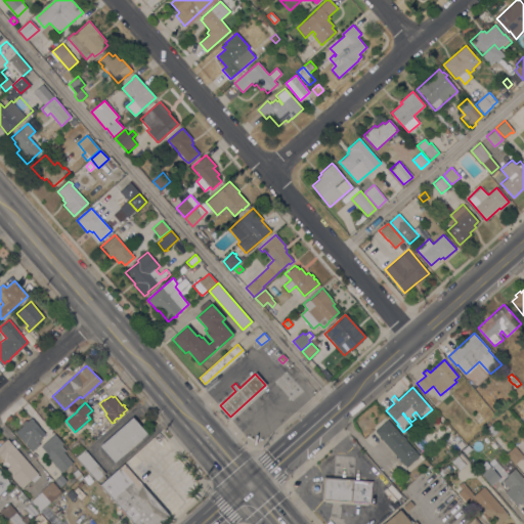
[(45,434),(40,439),(41,440),(38,442),(40,444),(32,451),(14,433),(23,426),(22,423),(25,421),(28,421),(31,418),(45,434)]
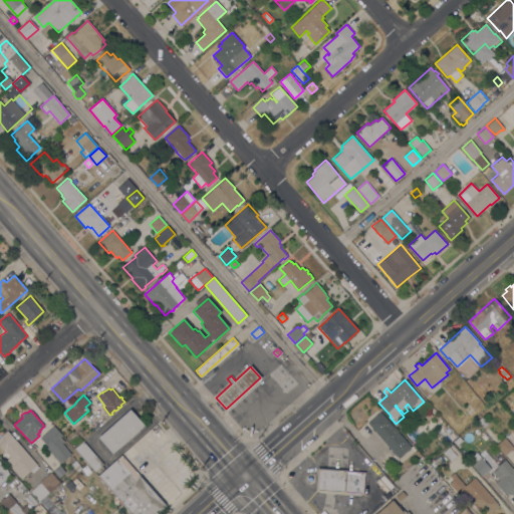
[(112,454),(98,438),(130,410),(144,425),(112,454)]
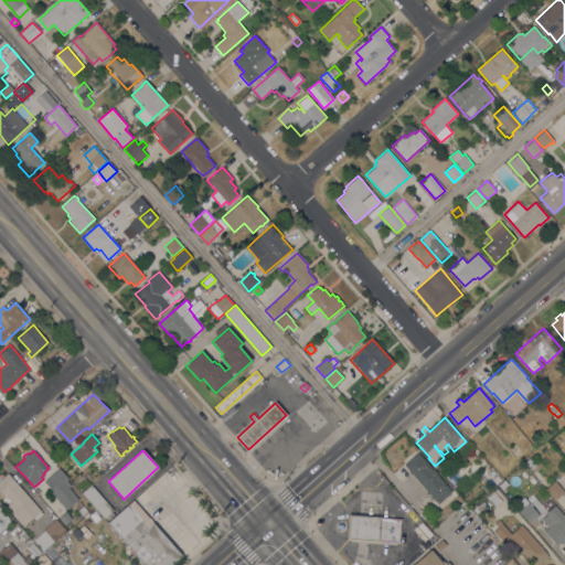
[(433,470),(434,469),(438,473),(437,475),(451,492),(438,504),(412,473),(411,475),(408,471),(409,471),(404,465),(418,452),(433,470)]
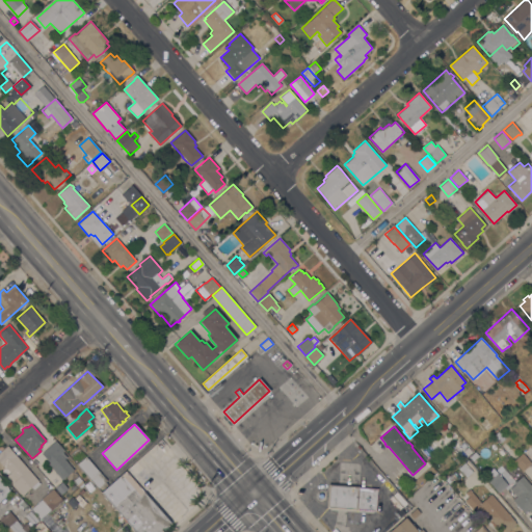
[(448,431),(443,435),(439,430),(444,426),(448,431)]
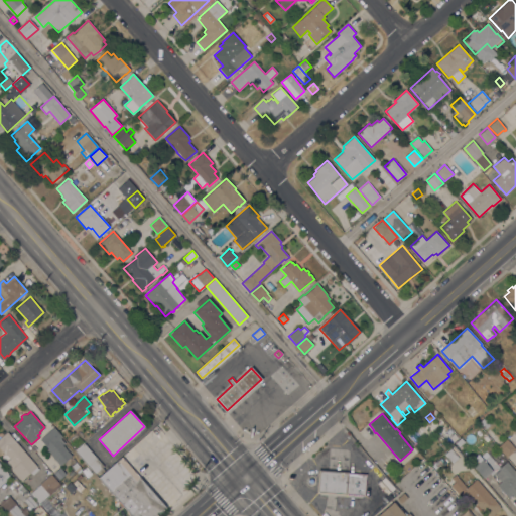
[(484,430),(479,423),(485,418),(491,424),(484,430)]
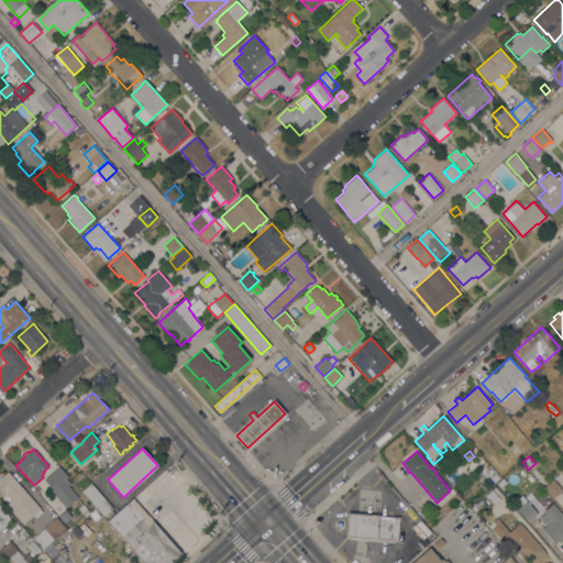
[(527,472),(521,475),(516,467),(520,464),(521,463),(528,471),(527,472)]
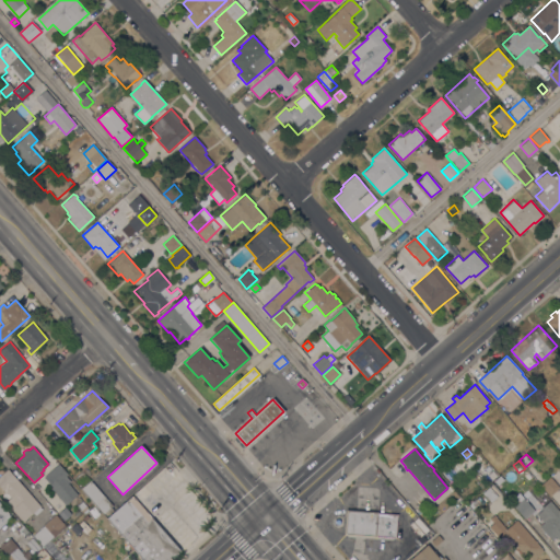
[(51,489),(53,488),(44,477),(57,465),(67,475),(66,476),(70,481),(68,483),(78,494),(66,505),(51,489)]
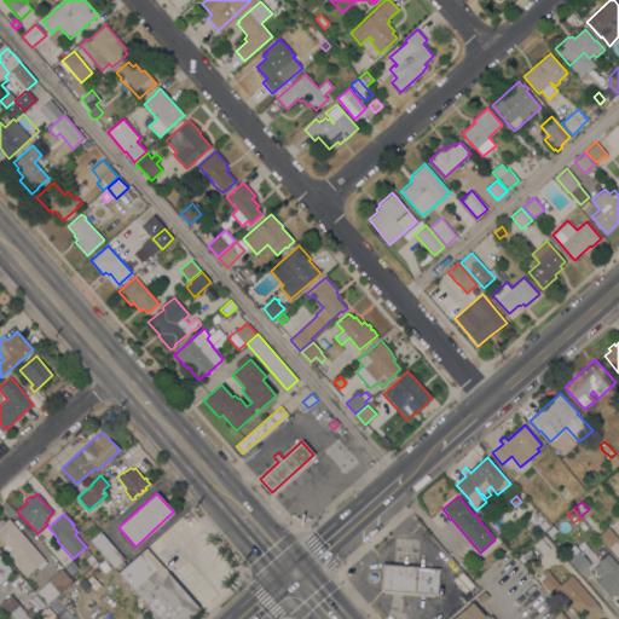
[(45,560),(44,560),(46,562),(40,570),(38,566),(25,577),(13,562),(15,562),(7,554),(12,550),(11,548),(9,550),(6,547),(7,545),(6,543),(5,544),(0,538),(0,525),(9,519),(45,560)]
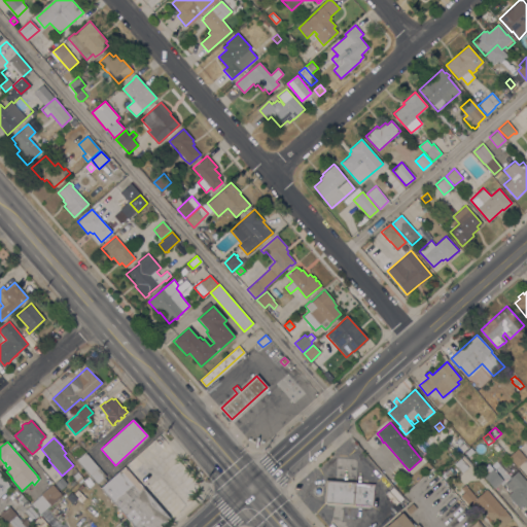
[(526,459),(523,462),(524,464),(520,467),(519,466),(518,467),(508,457),(518,449),(526,459)]
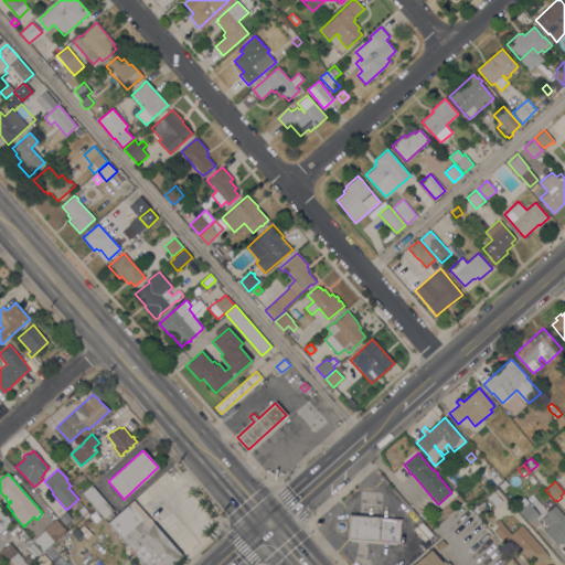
[(114,510),(104,519),(82,494),(92,486),(114,510)]
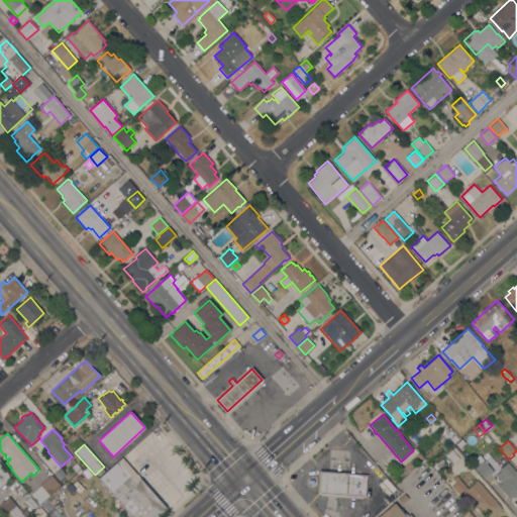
[(462,455),(453,463),(445,455),(454,447),(462,455)]
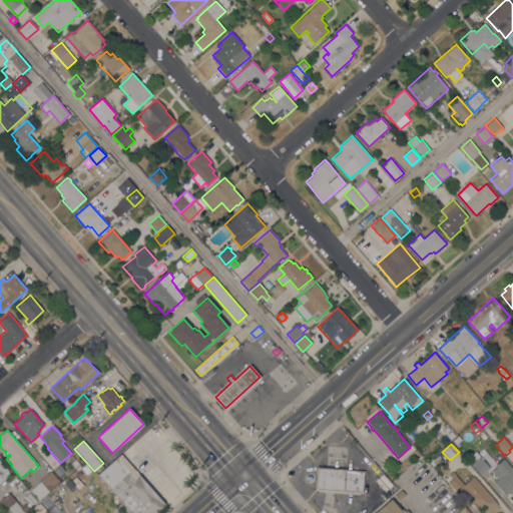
[(484,450),(488,454),(482,459),(480,456),(478,454),(484,450)]
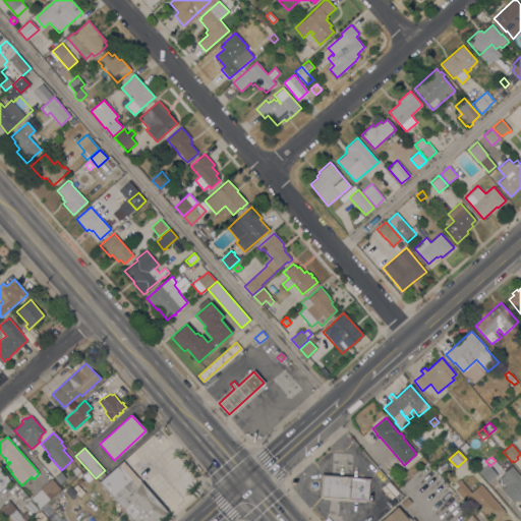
[(168,513),(158,520),(133,520),(100,482),(123,462),(168,513)]
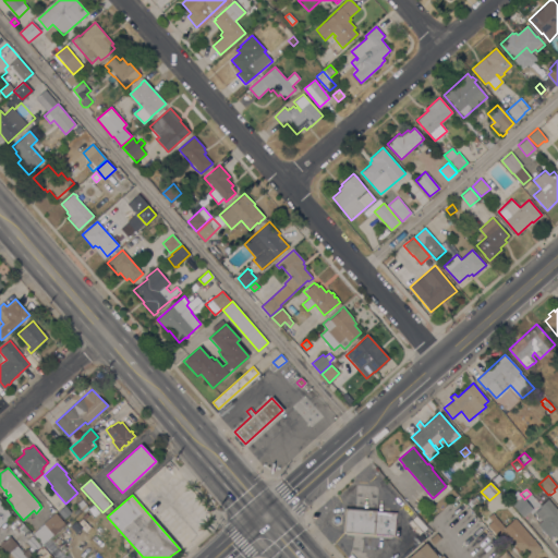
[(532,509),(523,517),(512,505),(522,496),(524,499),(532,509)]
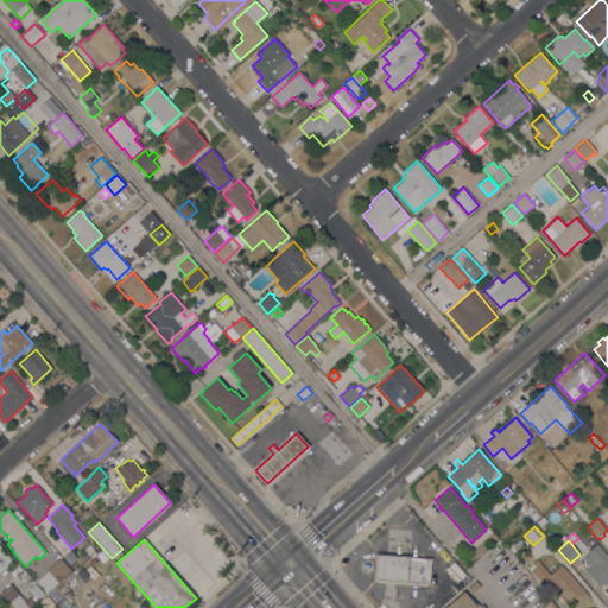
[(607,556),(607,583),(606,586),(602,583),(599,587),(586,571),(590,567),(583,558),(588,553),(588,552),(597,544),(607,556)]
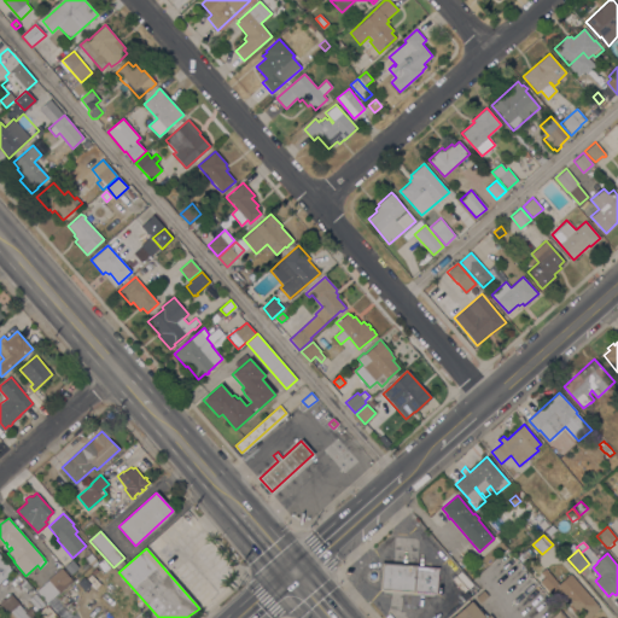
[(0,554),(10,566),(0,573),(0,554)]
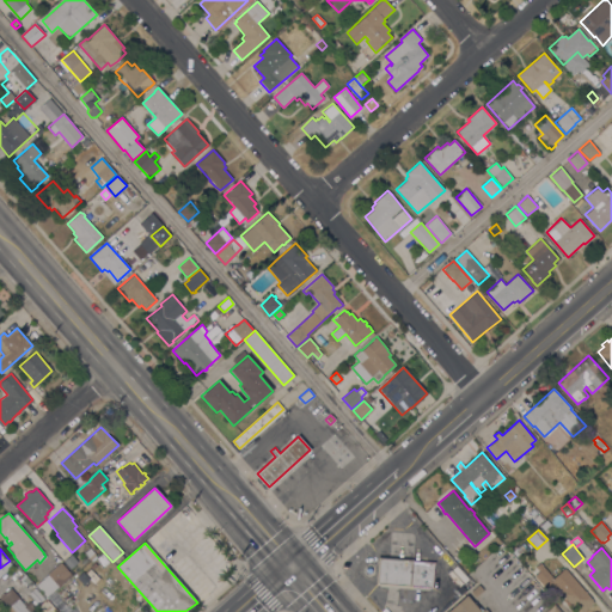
[(90,560),(84,552),(90,549),(96,555),(90,560)]
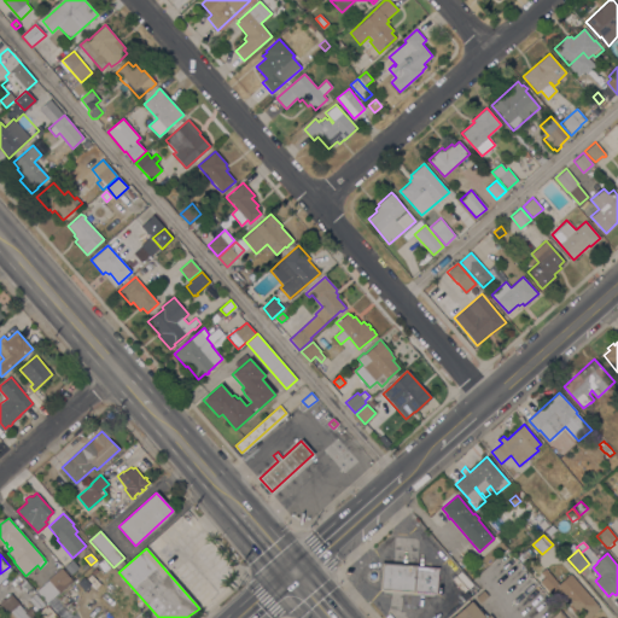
[(97,565),(103,559),(110,567),(104,572),(97,565)]
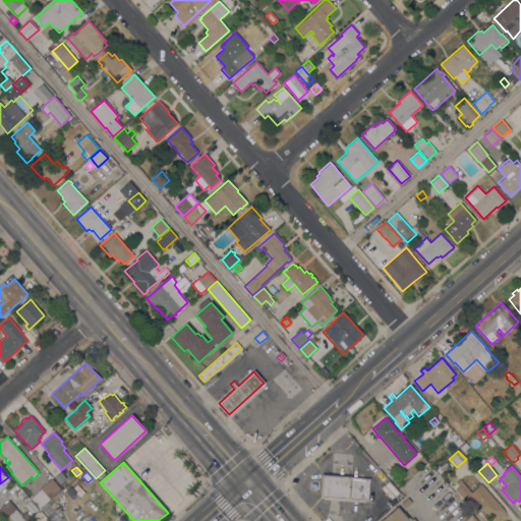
[(66,478),(59,484),(54,477),(61,472),(66,478)]
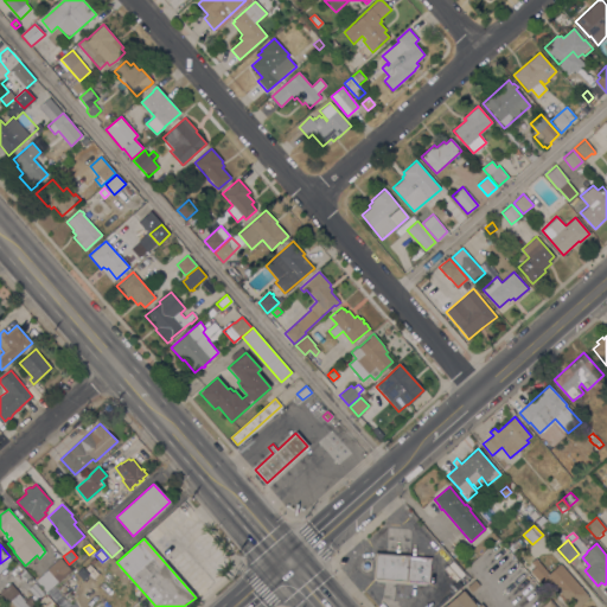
[(409,555),(409,556),(432,557),(429,583),(408,582),(372,580),(375,553),(409,555)]
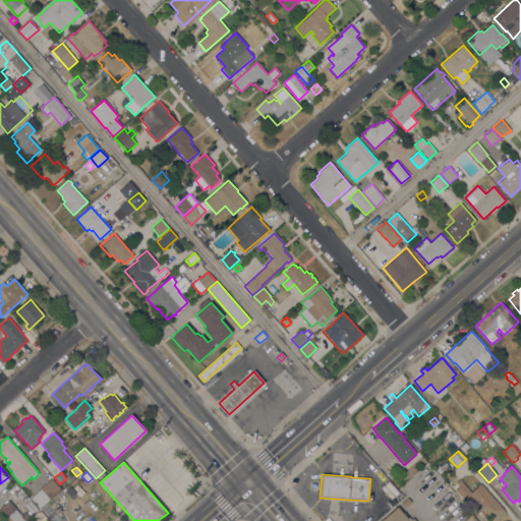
[(40,509),(31,498),(52,478),(61,489),(40,509)]
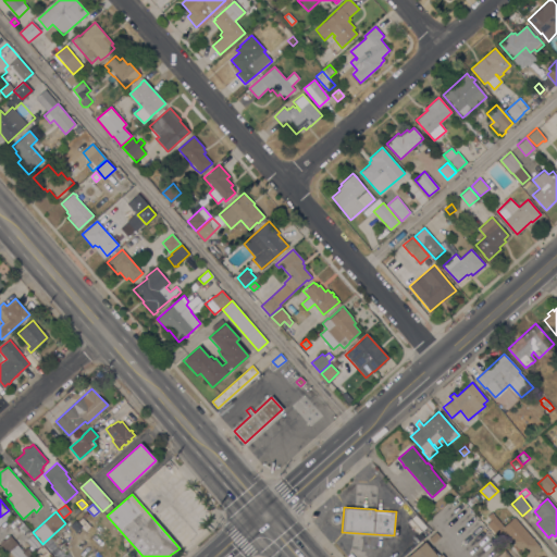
[(541,548),(530,556),(525,556),(502,530),(496,535),(486,523),(491,520),(487,516),(492,512),(504,527),(514,517),(541,548)]
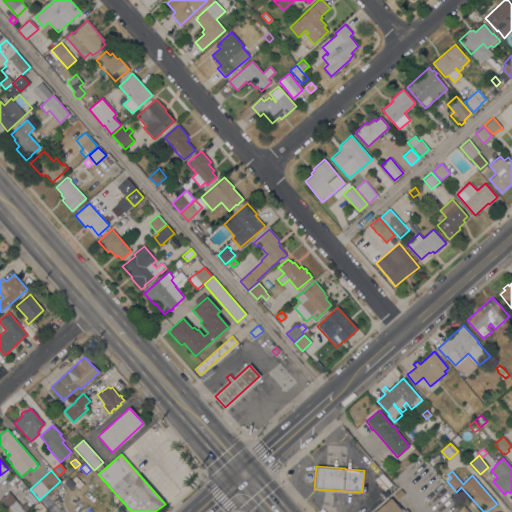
[(393,485),(389,488),(379,477),(383,474),(393,485)]
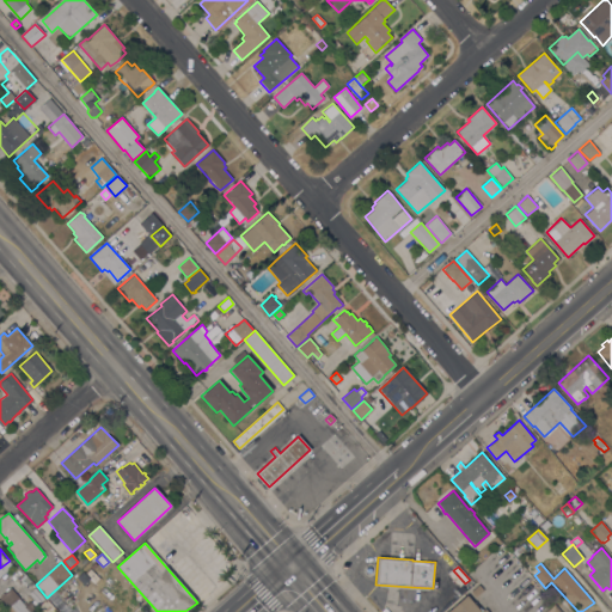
[(29,583),(20,592),(10,580),(18,571),(29,583)]
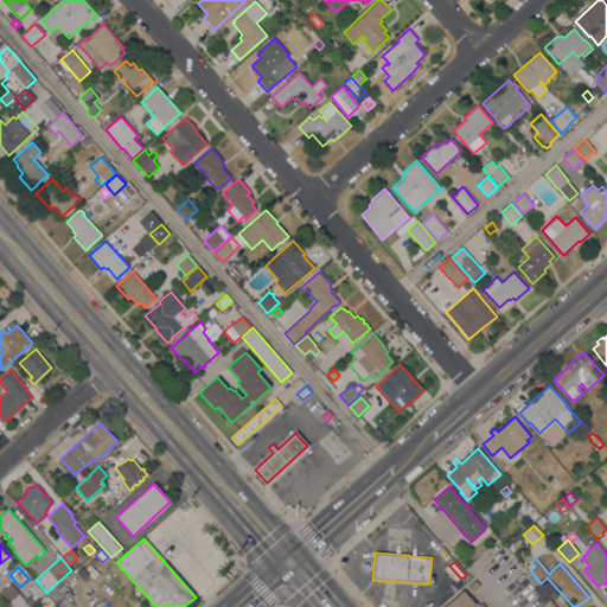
[(75,573),(82,567),(88,574),(82,580),(75,573)]
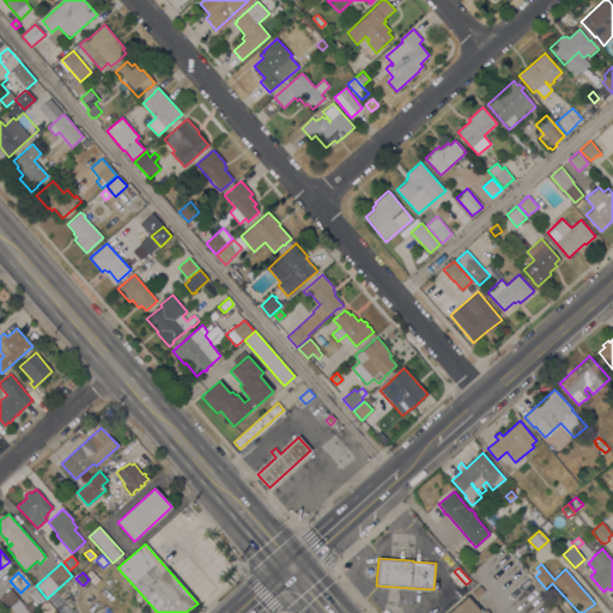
[(477,598),(472,593),(479,586),(484,592),(477,598)]
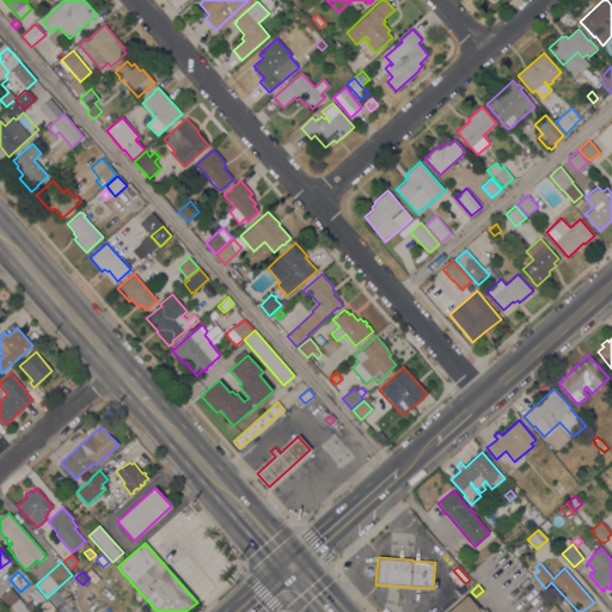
[(8,611),(6,609),(18,598),(19,599),(20,598),(24,603),(23,604),(25,606),(28,604),(22,597),(28,592),(29,593),(35,588),(44,599),(29,611),(8,611)]
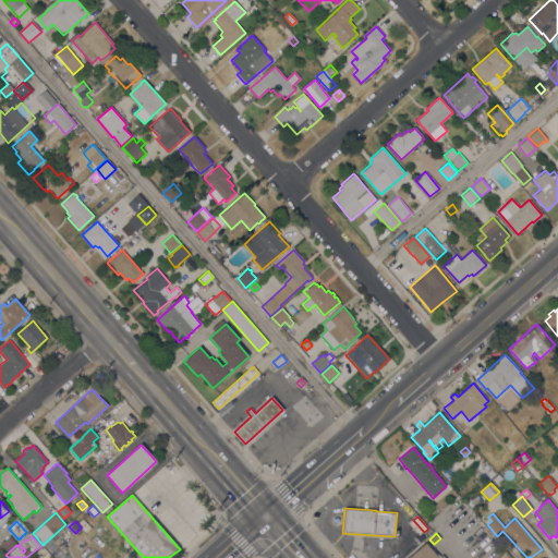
[(10,548),(5,552),(1,546),(5,543),(10,548)]
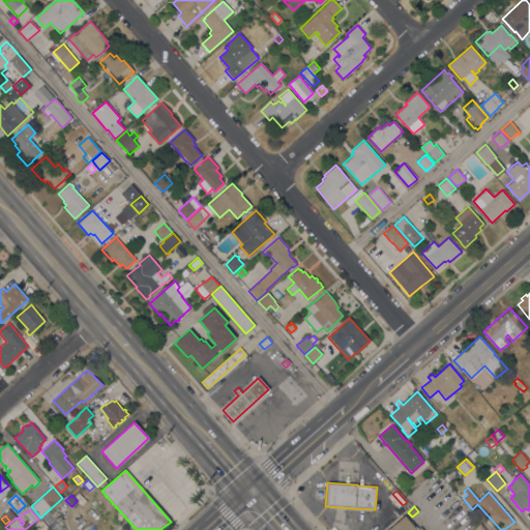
[(387,529),(404,516),(409,521),(411,520),(419,529),(387,529)]
